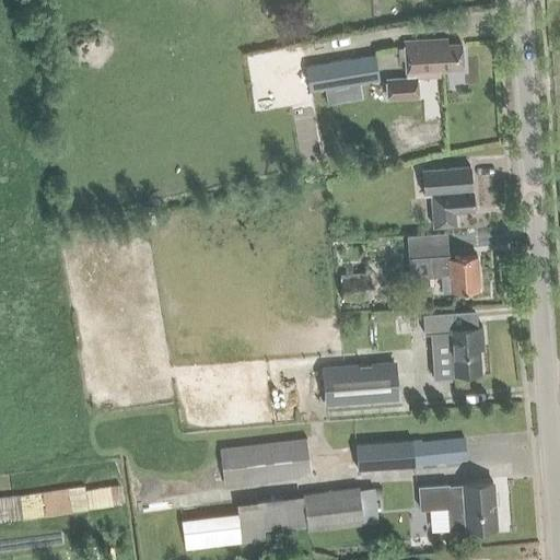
[(418,98),(417,79),(439,78),(439,72),(461,71),(458,45),(446,46),(446,41),(405,43),(406,77),(384,78),(385,100),(418,98)]
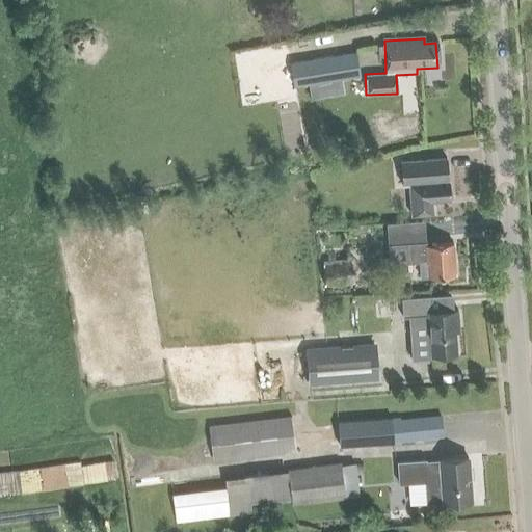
[(360,77),(356,52),(290,62),(294,87),(360,77)]
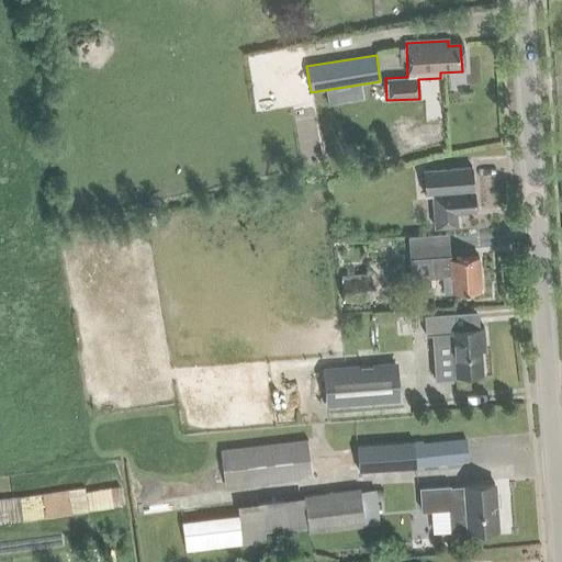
[(456,213),(472,212),(471,193),(472,193),(471,169),(424,171),(425,198),(433,197),(434,229),(457,228),(456,213)]
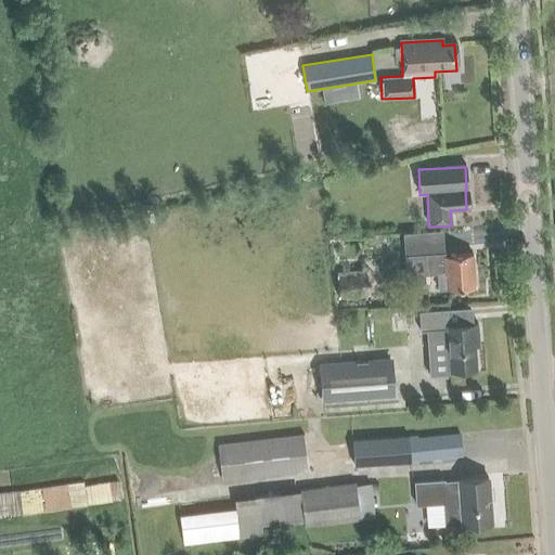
[(472,255),(446,256),(446,252),(404,255),(405,275),(436,273),(437,292),(473,289),(472,255)]
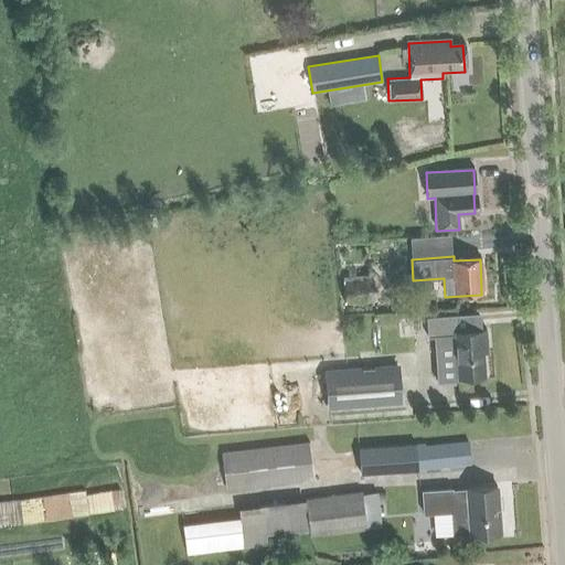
[(343,276),(343,280),(345,302),(374,301),(373,279),(370,279),(370,275),(343,276)]
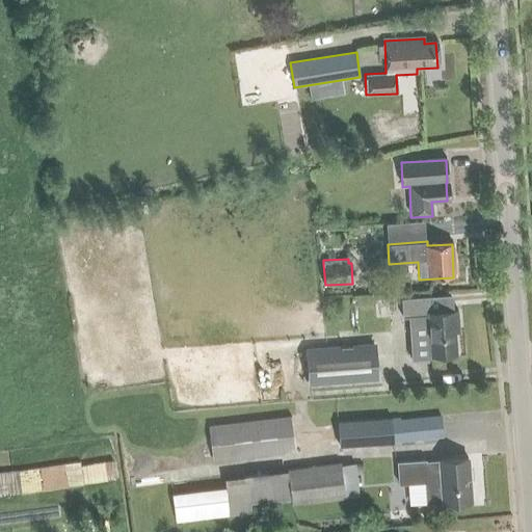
[(430,356),(456,354),(454,333),(458,333),(456,312),(430,314),(429,297),(401,299),(403,318),(409,318),(410,330),(428,329),(430,356)]
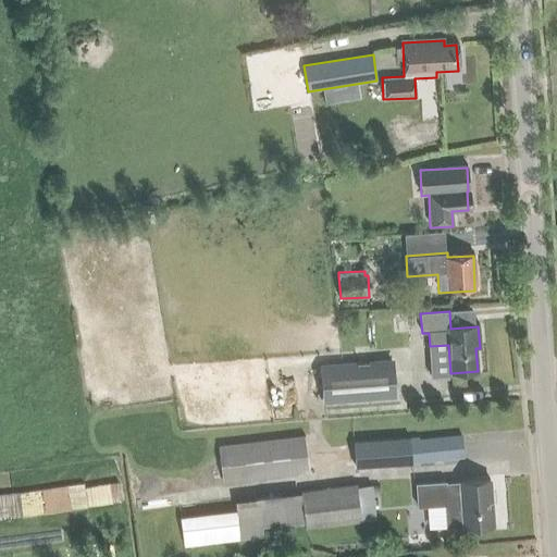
[(324,401),(394,396),(391,361),(321,367),(324,401)]
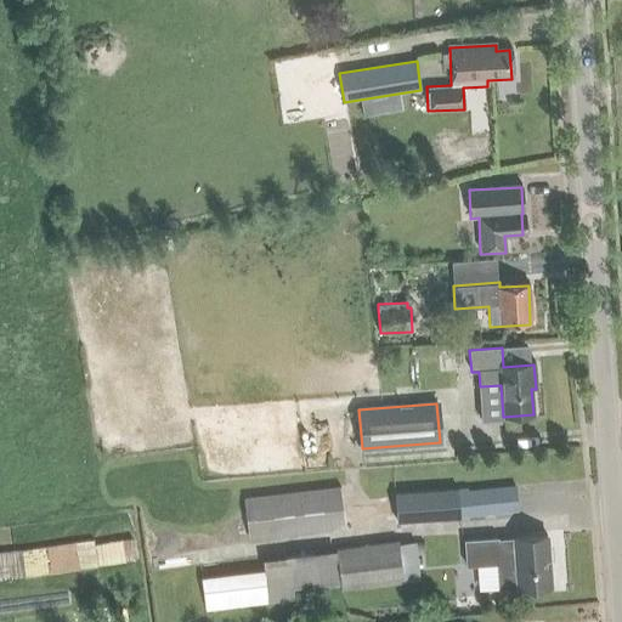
[(345,527),(340,486),(243,498),(249,539),(345,527)]
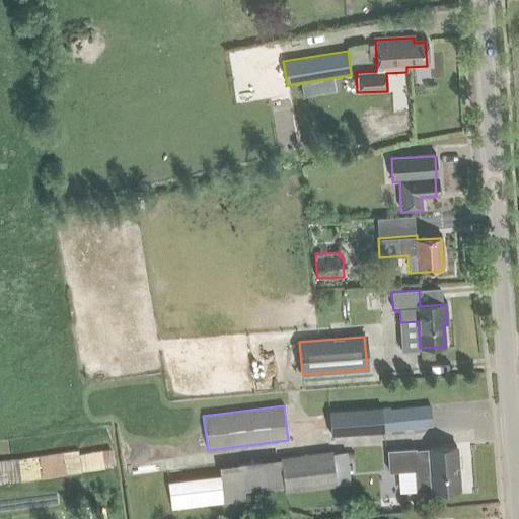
[(382,424),(389,424),(390,431),(432,427),(430,405),(388,409),(388,408),(328,412),(330,435),(383,432),(382,424)]
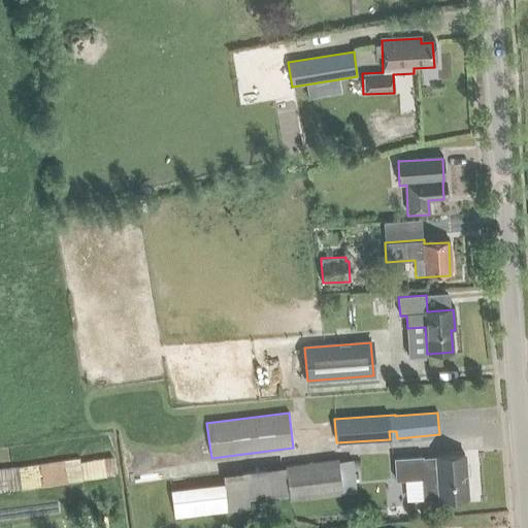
[(111,454),(78,459),(0,469),(0,492),(114,476),(111,454)]
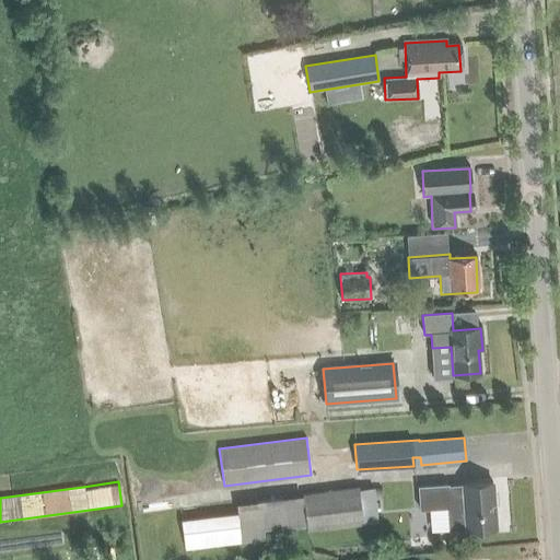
[(448,532),(465,531),(465,532),(496,528),(491,483),(461,486),(418,490),(420,510),(445,508),(448,532)]
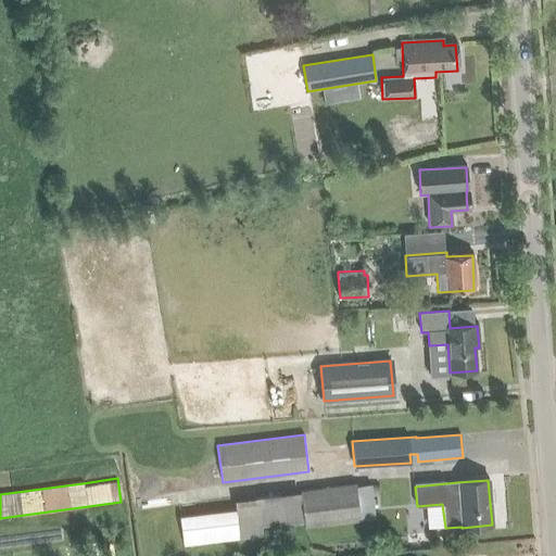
[(304,527),(359,521),(375,519),(370,484),(355,487),(355,483),(300,490),(300,493),(235,500),(236,512),(179,517),(182,544),(263,535),(262,526),(303,521),(304,527)]
